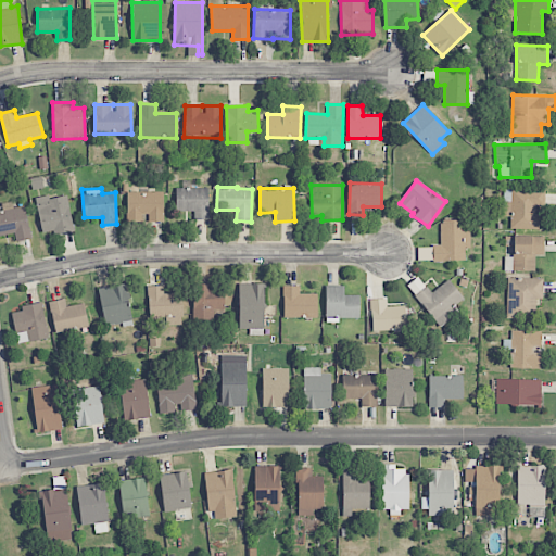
[(538,229),(538,206),(544,206),(545,190),(504,190),(503,211),(512,211),(510,229),(538,229)]
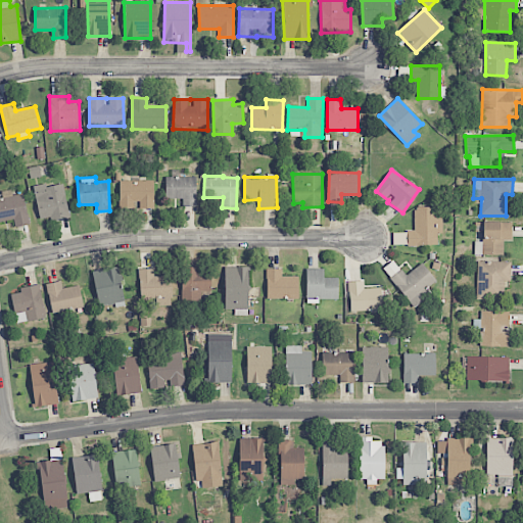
[(153,208),(153,180),(119,181),(120,205),(138,204),(138,208),(153,208)]
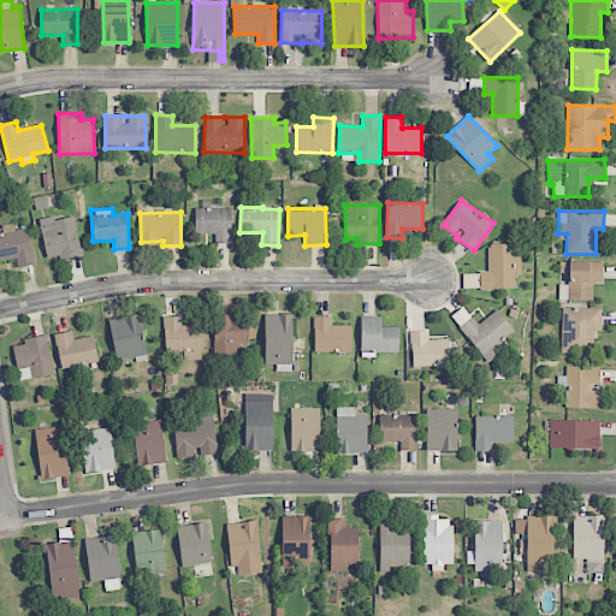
[(47,258),(59,256),(59,261),(82,256),(75,217),(55,220),(54,217),(40,219),(47,258)]
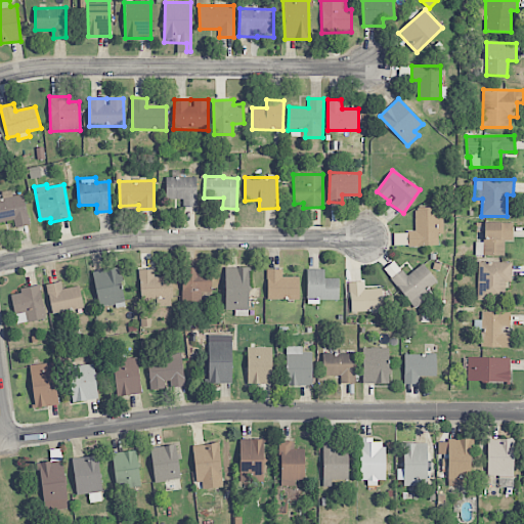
[(24,194),(12,197),(11,194),(0,197),(0,222),(14,220),(15,227),(30,225),(24,194)]
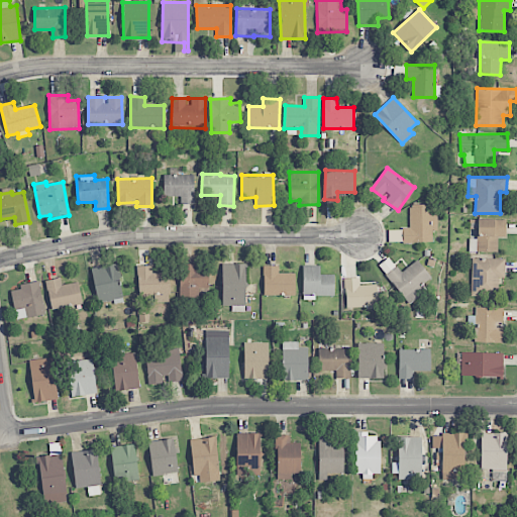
[(402,228),(403,243),(432,242),(432,230),(437,230),(437,204),(409,205),(410,228),(402,228)]
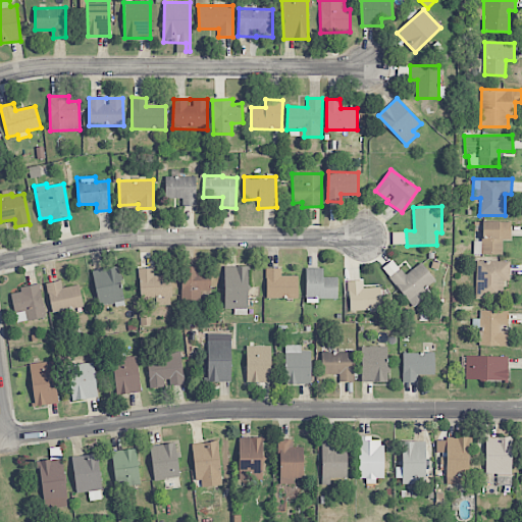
[(511,241),(511,221),(474,222),(474,232),(481,232),(481,241),(474,241),(474,255),(503,255),(503,241),(511,241)]
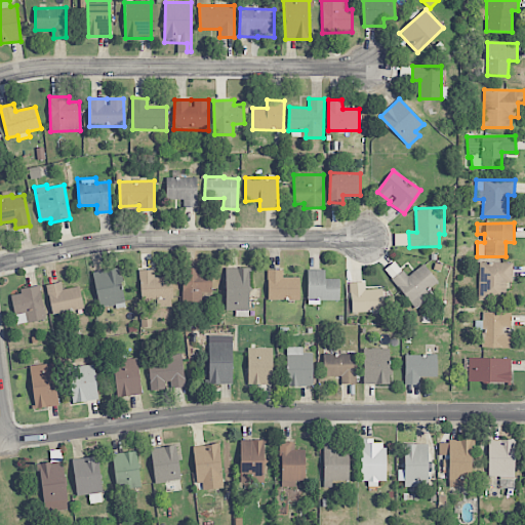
[(503,301),(503,283),(513,283),(513,263),(479,263),(479,300),(503,301)]
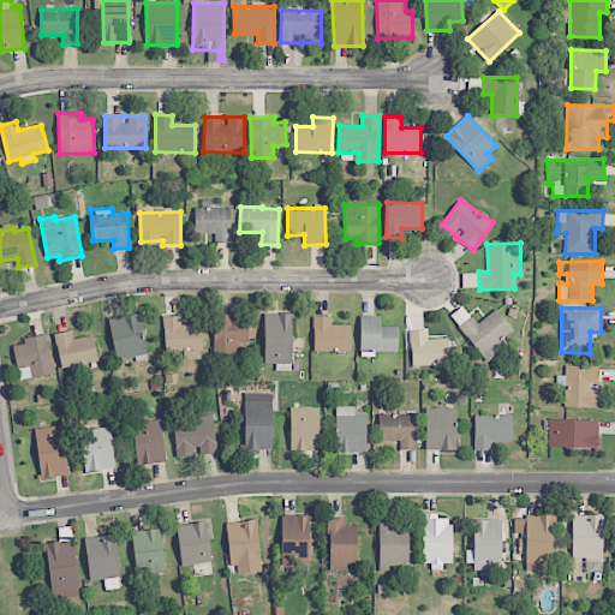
[(507,346),(502,340),(513,330),(496,309),(478,324),(471,316),(459,327),(488,362),(507,346)]
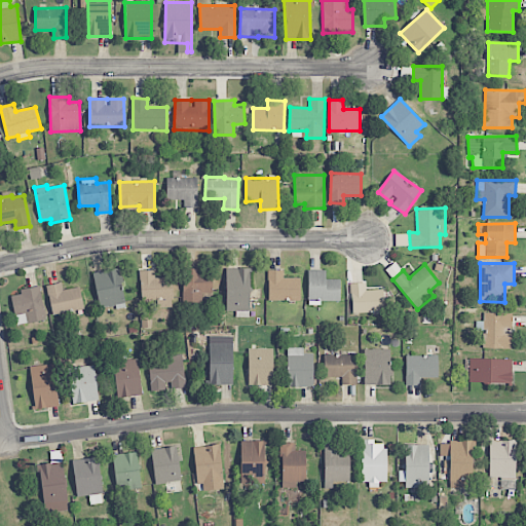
[(100,308),(125,303),(118,268),(91,273),(100,308)]
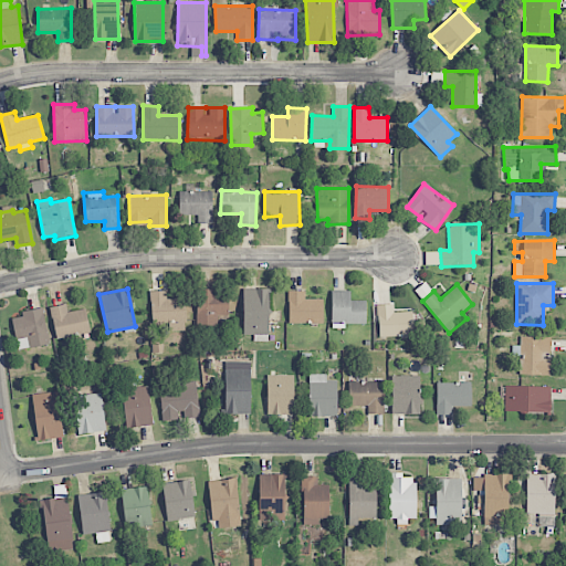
[(243,335),(254,335),(254,341),(269,342),(269,289),(243,289),(243,335)]
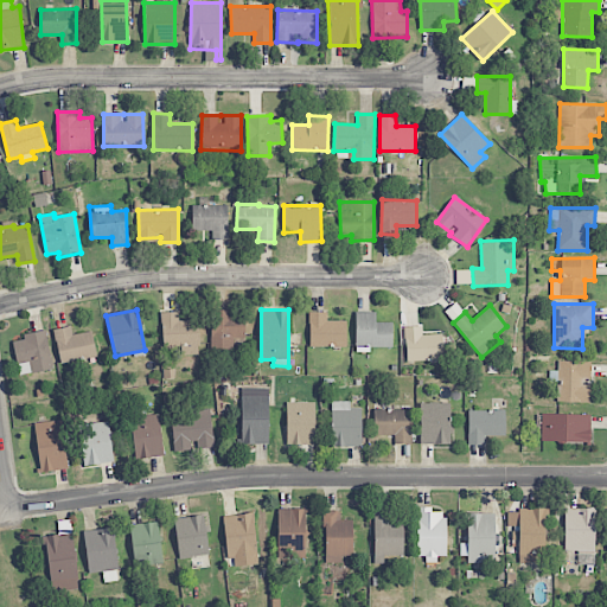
[(244,339),(246,312),(211,311),(210,349),(234,350),(234,339),(244,339)]
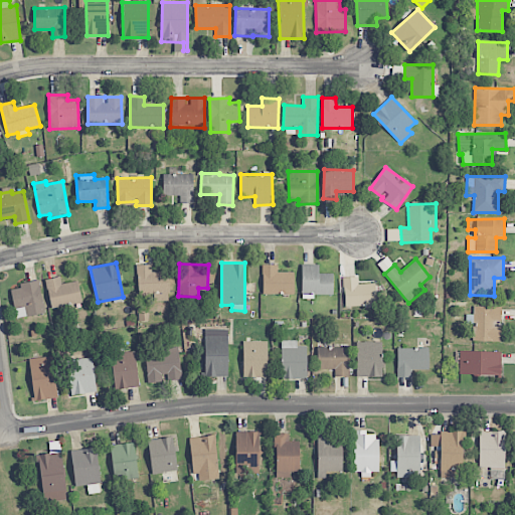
[(154,295),(154,302),(169,301),(168,272),(152,273),(152,265),(137,265),(138,295),(154,295)]
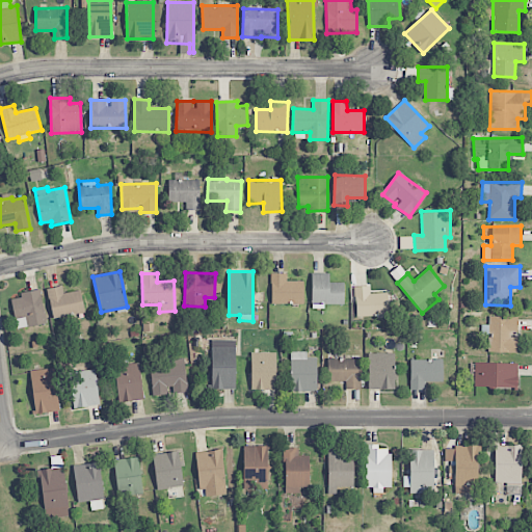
[(303,282),(286,281),(287,273),(270,273),(270,303),(303,304),(303,282)]
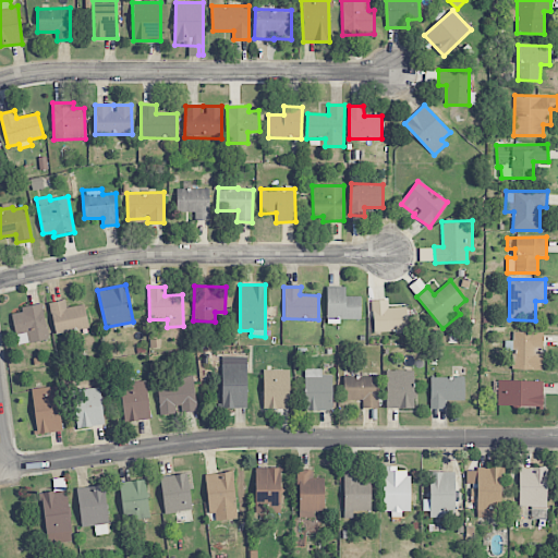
[(346,287),(326,287),(327,324),(340,324),(340,320),(361,319),(361,296),(346,296),(346,287)]
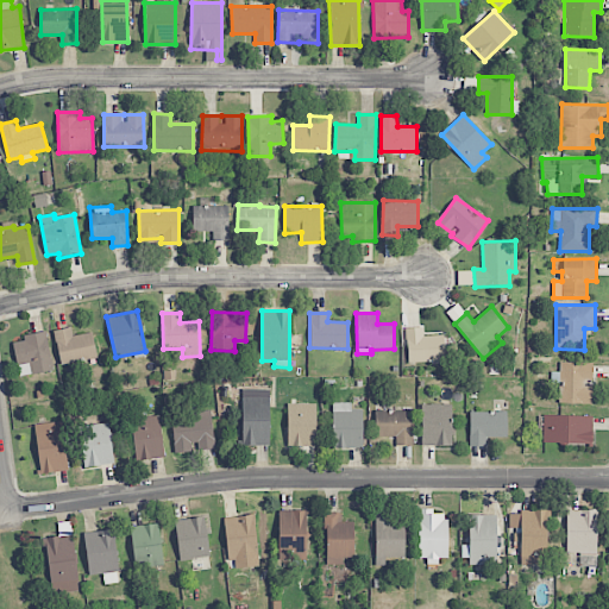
[(98,358),(92,332),(73,336),(70,327),(54,331),(61,365),(98,358)]
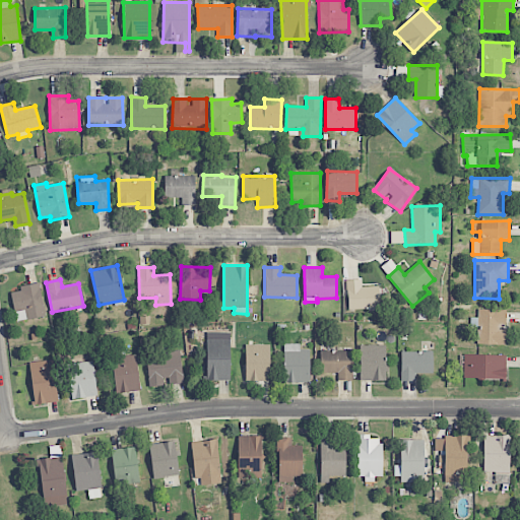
[(362,279),(346,280),(347,310),(380,309),(379,286),(362,286),(362,279)]
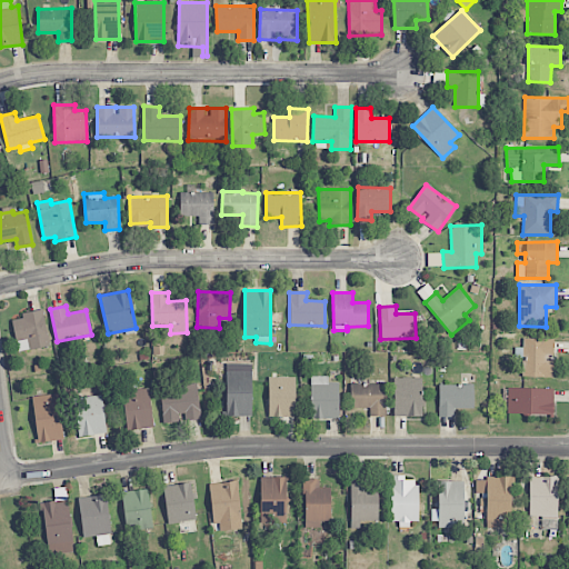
[(12,320),(18,352),(50,346),(42,309),(21,313),(22,319),(12,320)]
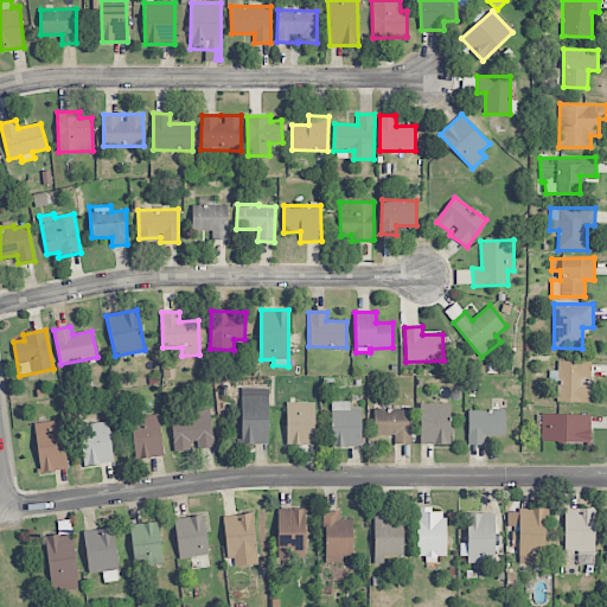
[(590,382),(590,362),(558,360),(557,402),(589,403),(590,382)]
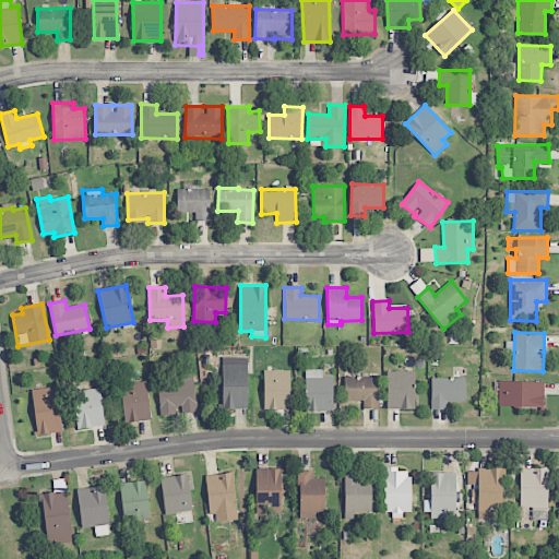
[(248,358),(223,357),(222,409),(247,409),(248,358)]
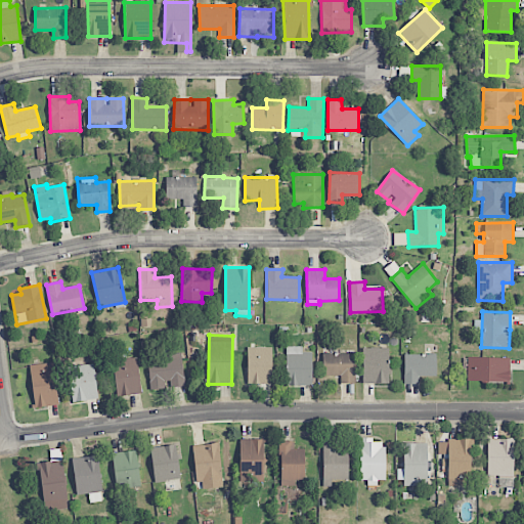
[(248,385),(272,384),(272,347),(247,347),(248,385)]
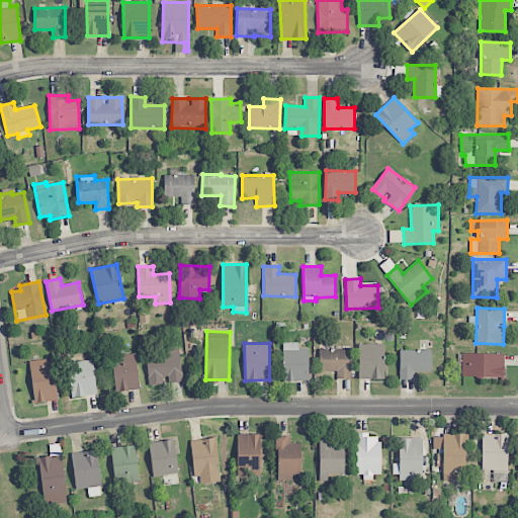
[(283,343),(283,381),(309,380),(309,348),(298,348),(298,343),(283,343)]
